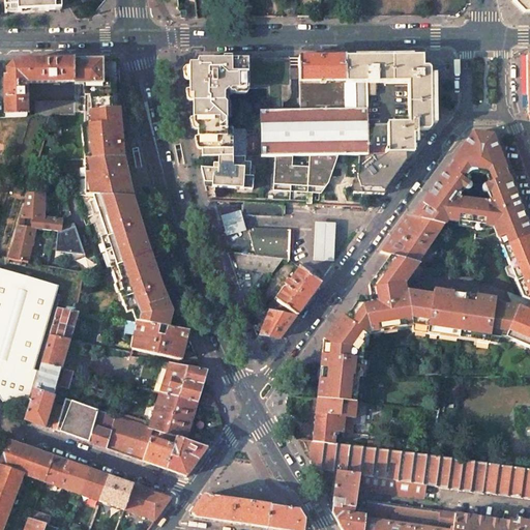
[(18,12),(30,12),(50,11),(49,0),(3,0),(4,5),(4,6),(17,5),(18,12)]
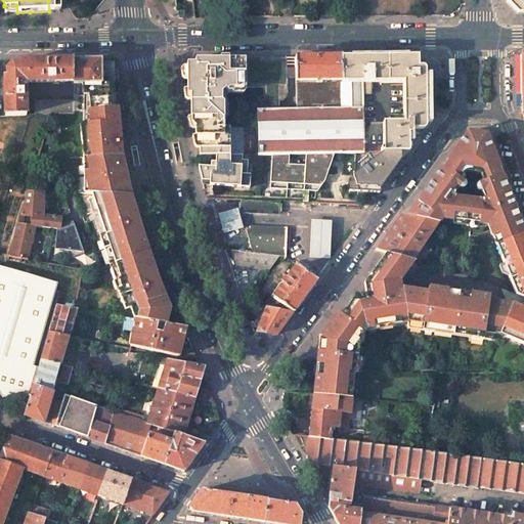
[(59,0),(48,0),(49,11),(60,11),(59,0)]
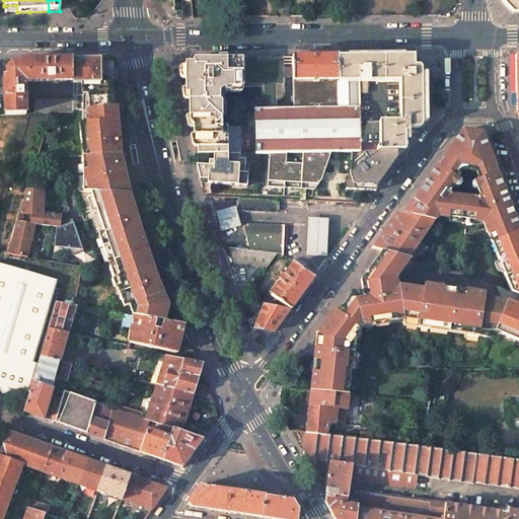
[(122,40),(128,109),(121,116),(126,150),(177,143),(175,128),(173,109),(168,104),(160,23),(162,21),(175,20),(173,0),(98,0),(88,12),(122,40)]
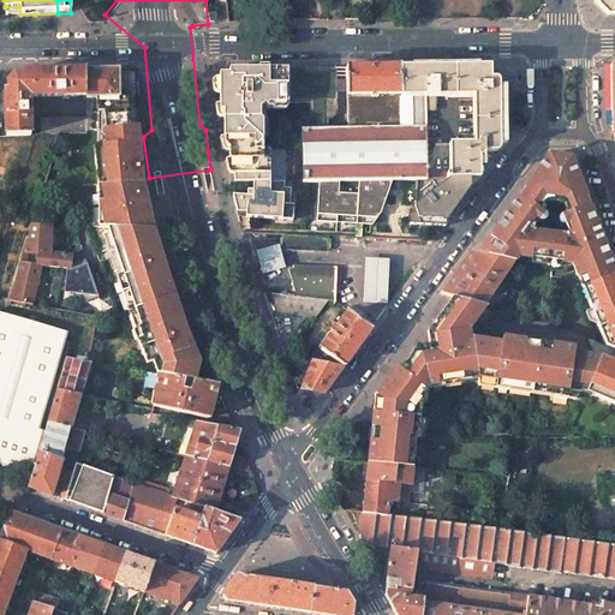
[(411,0),(411,19),(424,19),(424,0),(411,0)]
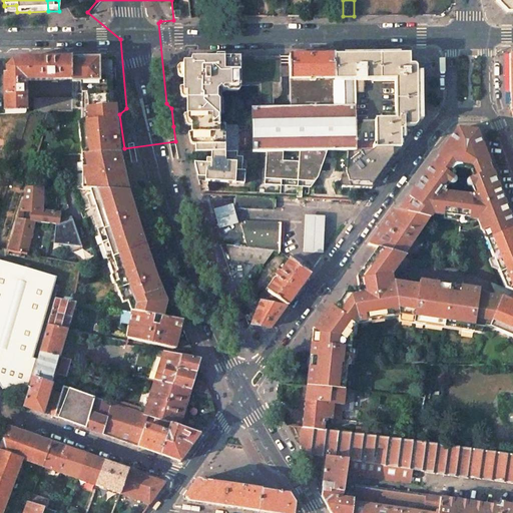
[(512,14),(512,0),(491,0),(491,4),(503,14),(512,14)]
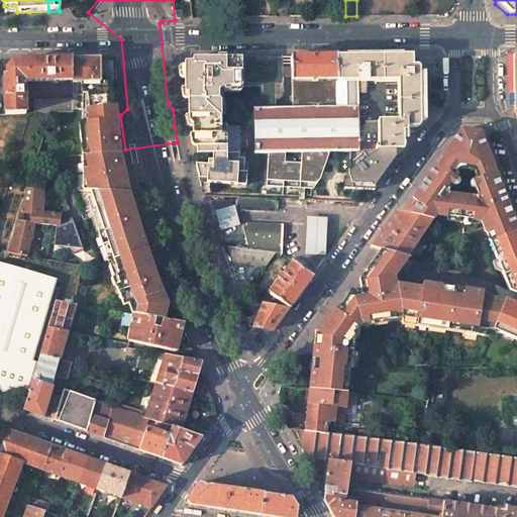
[(412,55),(357,57),(357,82),(366,82),(398,81),(399,120),(378,121),(378,146),(376,146),(376,149),(378,149),(378,150),(403,149),(414,135),(424,121),(423,67),(412,55)]
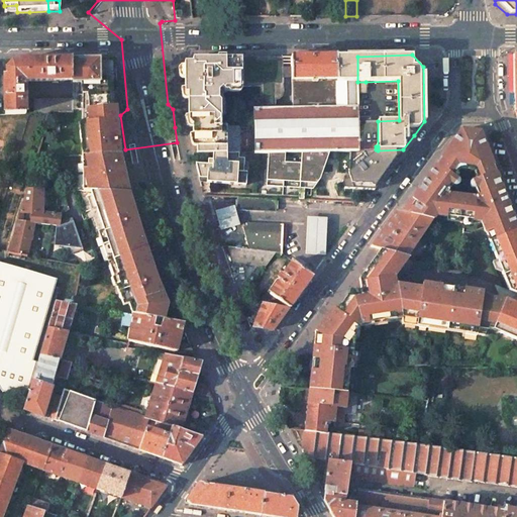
[(337,80),(336,57),(291,58),(291,71),(291,80),(311,80),(311,83),(318,83),(318,80),(337,80)]
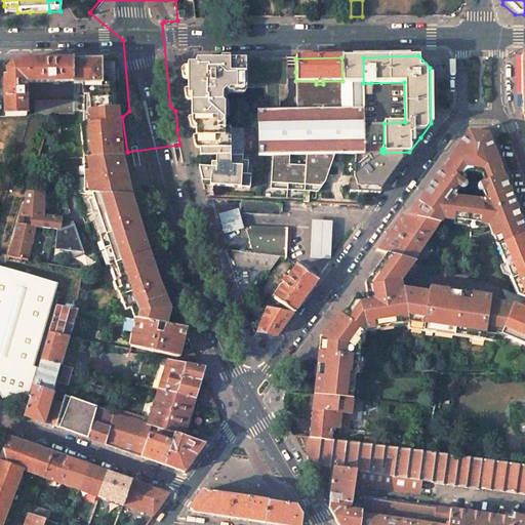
[(341,57),(342,83),(363,83),(363,57),(341,57)]
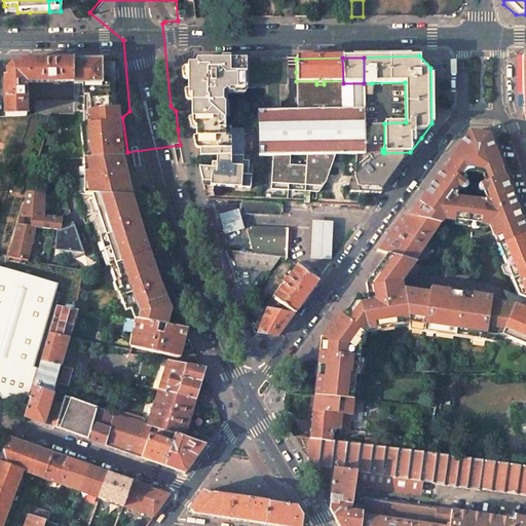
[(188,78),(188,96),(191,96),(191,103),(191,118),(195,119),(195,139),(199,139),(199,143),(199,158),(200,158),(216,157),(231,157),(230,130),(224,130),(224,118),(226,118),(229,116),(228,101),(226,99),(226,95),(227,94),(242,94),(246,91),(246,88),(264,88),(264,95),(264,109),(283,109),(291,109),(297,109),(296,81),(296,72),(288,72),(288,59),(274,59),(266,59),(220,59),(196,60),(195,60),(195,64),(190,64),(187,67),(188,78)]
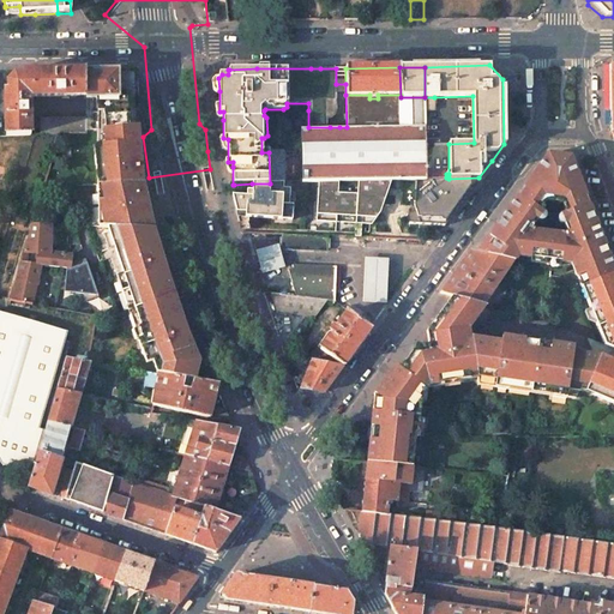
[(85,98),(97,98),(97,146),(89,146),(86,185),(92,185),(110,185),(116,185),(124,185),(143,184),(140,154),(138,130),(137,70),(86,71),(85,96),(85,98)]
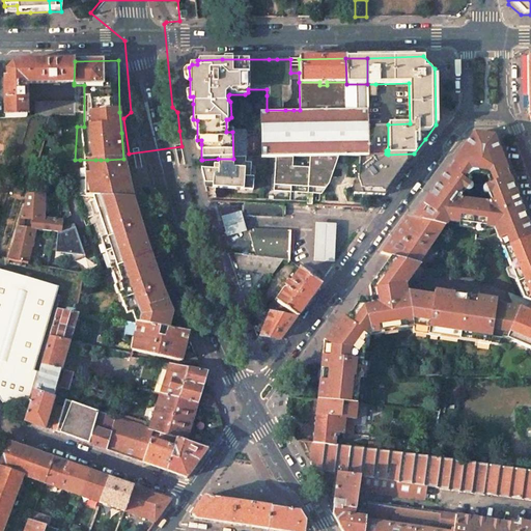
[(56,61),(21,62),(21,64),(12,64),(7,71),(7,79),(4,79),(5,98),(5,117),(27,117),(26,84),(74,83),(75,61),(56,61)]
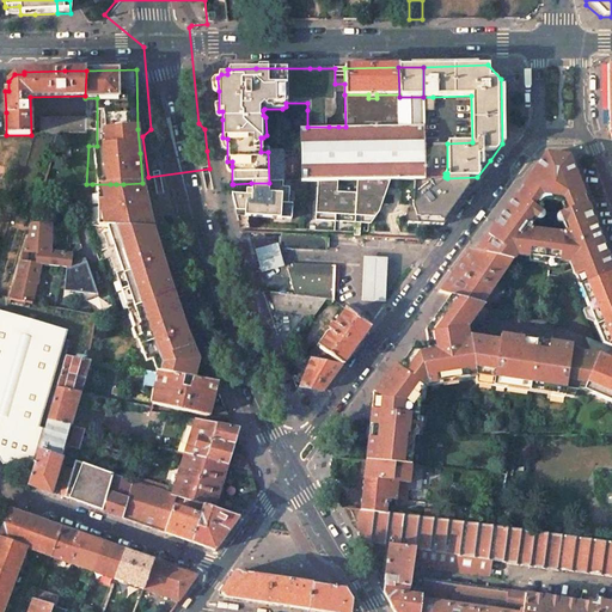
[(344,95),(346,127),(399,127),(399,97),(399,95),(377,95),(377,98),(368,98),(368,95),(344,95)]
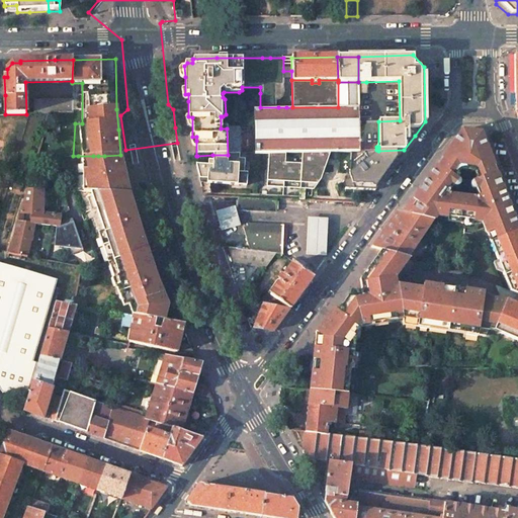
[(290,153),(318,153),(329,153),(351,152),(360,152),(359,124),(363,124),(363,116),(359,116),(359,106),(358,93),(358,89),(358,82),(338,82),(338,107),(292,107),(286,107),(278,107),(260,107),(254,107),(254,108),(255,154),(269,154),(282,154),(290,153)]
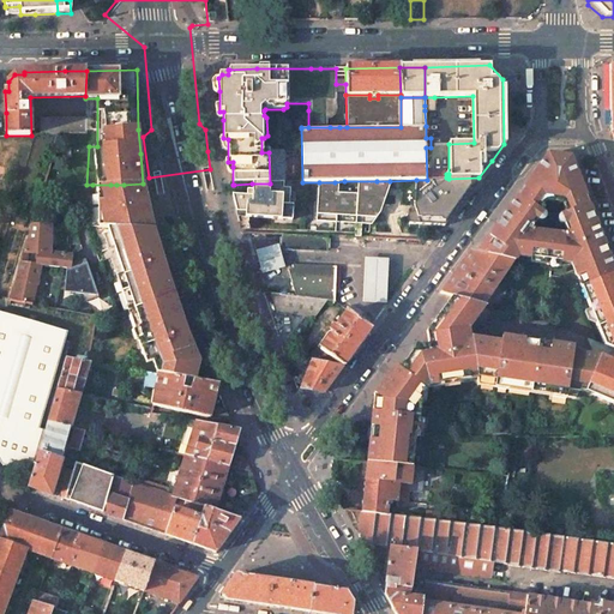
[(425,110),(434,110),(434,97),(425,97),(425,106),(425,110)]
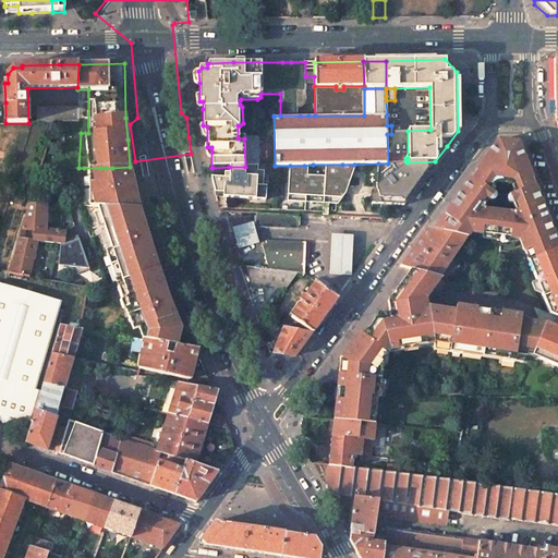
[(77,106),(36,108),(36,122),(53,122),(77,121),(77,120),(77,110),(77,106)]
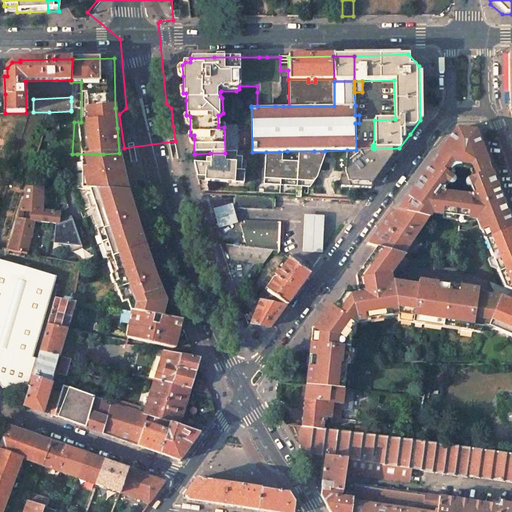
[(225,153),(238,153),(237,127),(224,127),(225,153)]
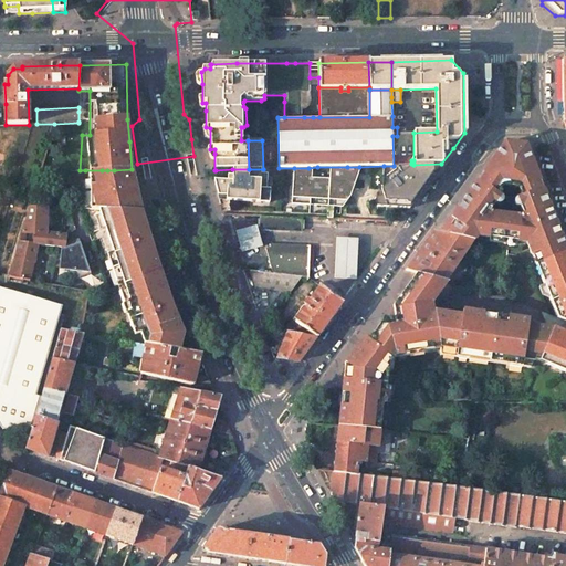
[(526,145),(516,143),(506,140),(452,216),(439,233),(473,241),(477,237),(526,243),(535,264),(548,260),(565,251),(565,249),(546,198),(526,145)]
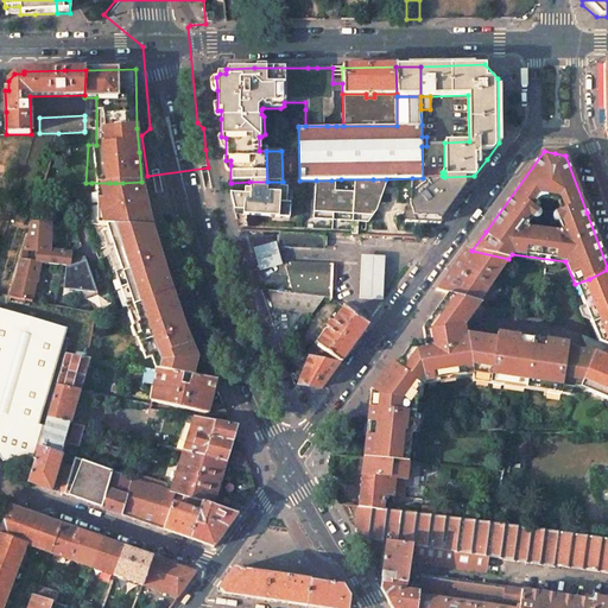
[(474,176),(444,177),(410,206),(412,211),(415,223),(439,223),(444,217),(474,176)]
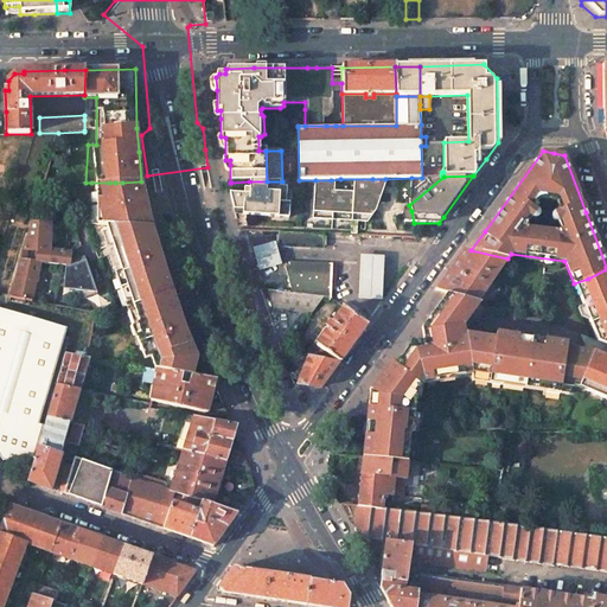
[(315,180),(314,219),(353,222),(353,228),(358,228),(359,222),(369,222),(378,211),(385,179),(372,179),(340,179),(331,180),(315,180)]
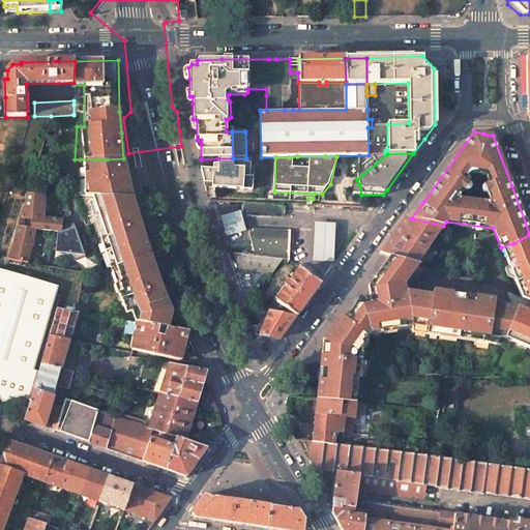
[(72,187),(130,189),(129,187),(125,172),(125,170),(123,158),(107,159),(100,159),(95,159),(80,159),(75,159),(72,187)]
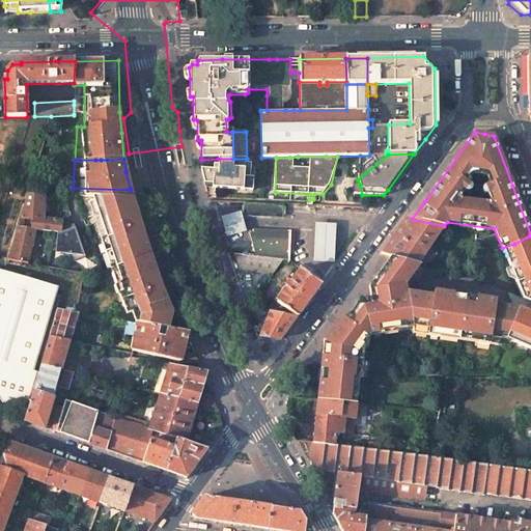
[(214,176),(202,176),(203,179),(205,189),(254,191),(254,177),(252,177),(252,163),(247,163),(247,159),(233,159),(218,159),(218,166),(214,166),(214,171),(214,176)]
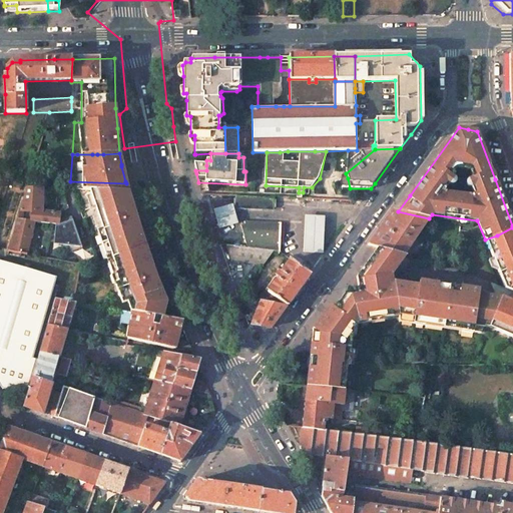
[(342,188),(350,188),(348,178),(340,181),(342,188)]
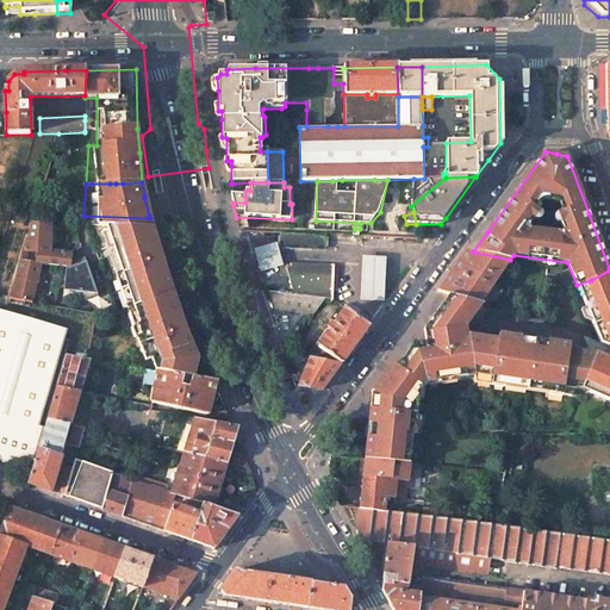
[(106,247),(114,273),(128,309),(173,294),(170,287),(167,278),(151,228),(150,218),(83,216),(86,225),(95,250),(106,247)]
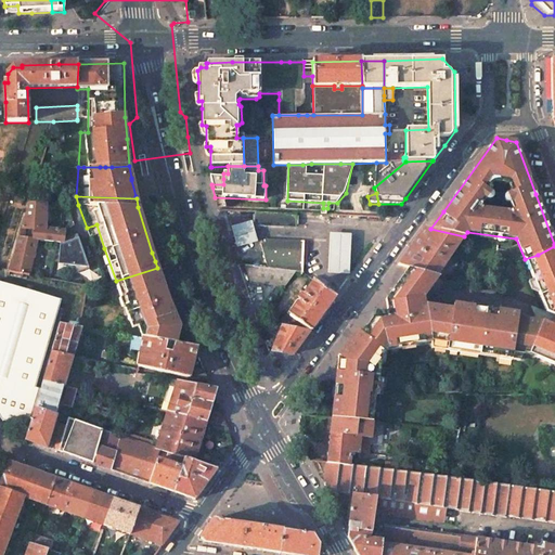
[(47,203),(29,203),(18,239),(39,241),(63,243),(65,231),(46,229),(47,203)]
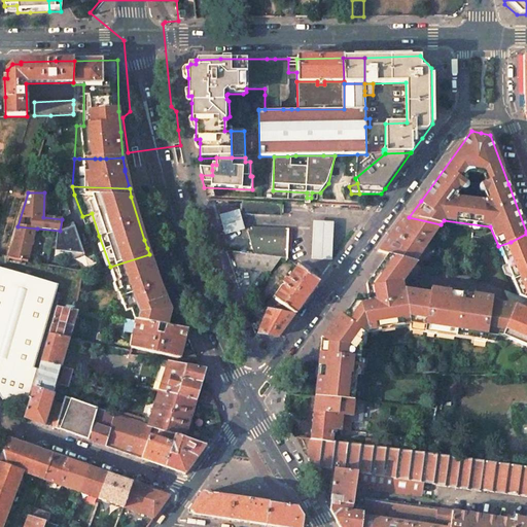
[(282,203),(242,202),(242,214),(280,215),(282,213),(282,203)]
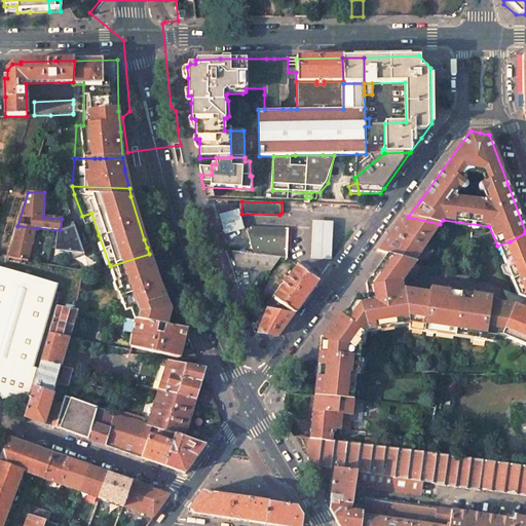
[(232,211),(219,215),(225,234),(236,231),(243,229),(241,220),(238,210),(232,211)]
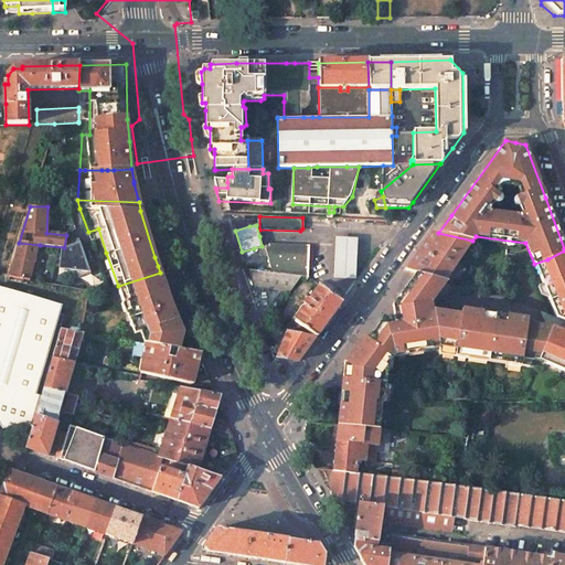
[(438,233),(432,232),(418,251),(405,269),(416,273),(420,274),(427,275),(446,280),(472,241),(438,233)]
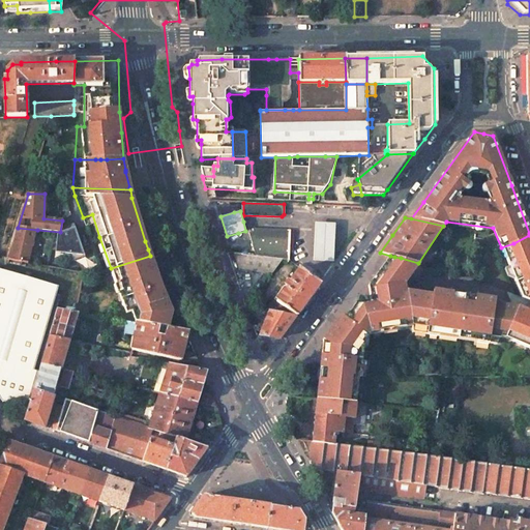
[(335,224),(316,223),(314,260),(333,261),(335,224)]
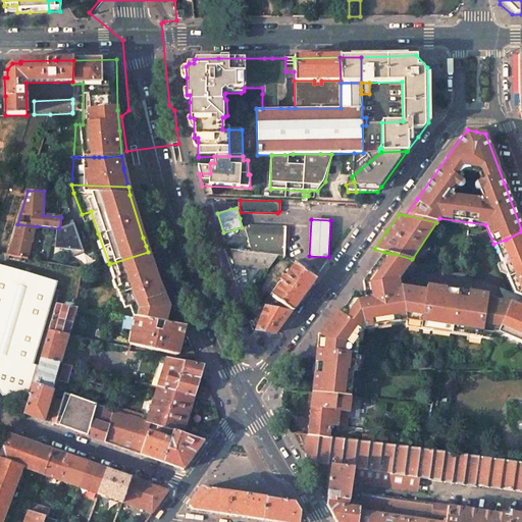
[(37,226),(17,224),(7,256),(28,260),(37,226)]
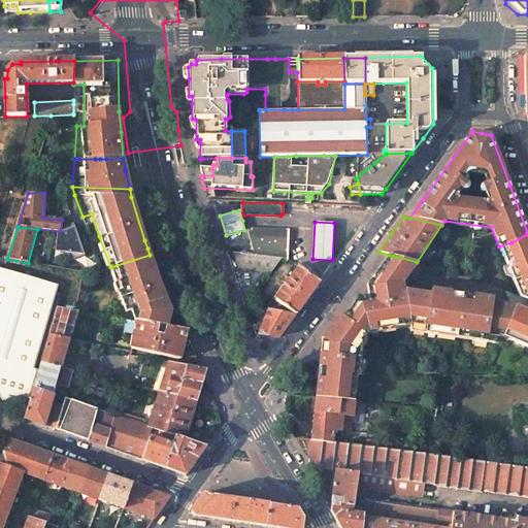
[(248,233),(255,255),(282,258),(288,259),(288,252),(292,252),(292,230),(252,229),(252,232),(248,233)]
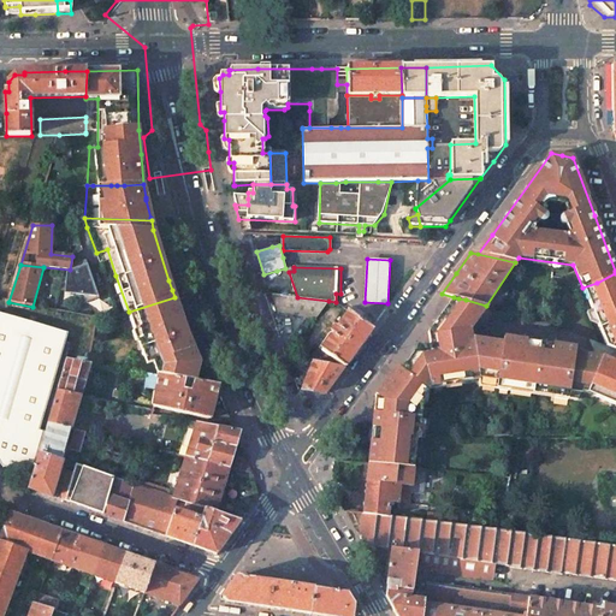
[(582,288),(606,347),(608,347),(615,349),(615,360),(615,363),(602,359),(591,383),(587,392),(593,395),(597,396),(605,400),(615,403),(615,273),(597,283),(582,288)]
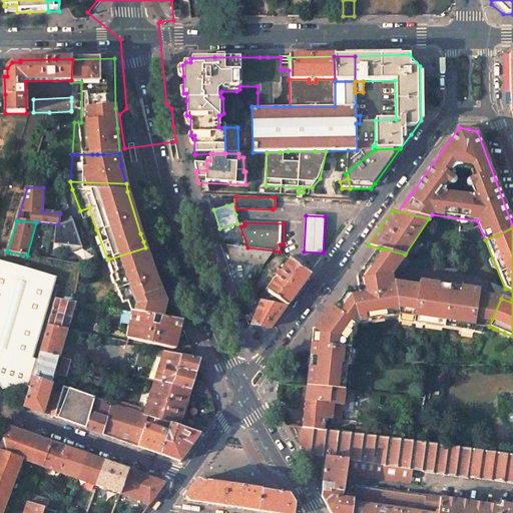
[(247,247),(226,244),(231,262),(263,266),(274,250),(247,247)]
